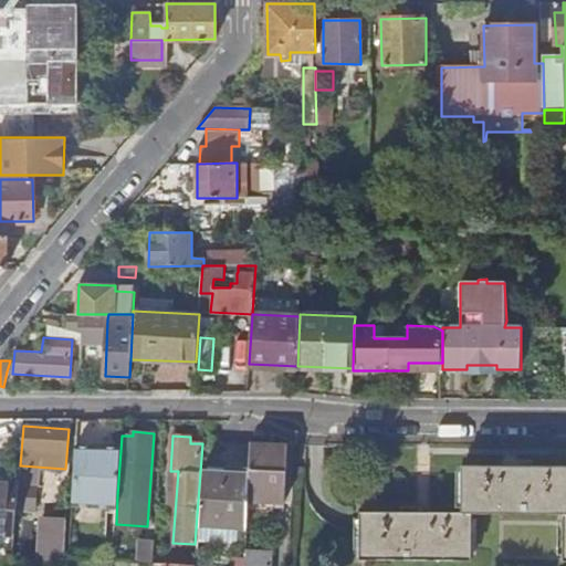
[(287,447),(251,444),(250,468),(248,501),(284,502),(287,447)]
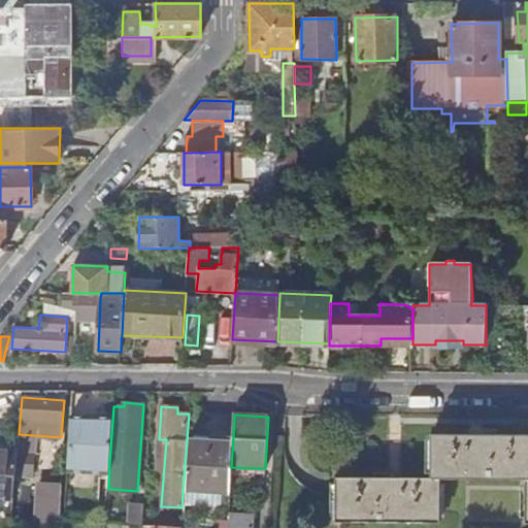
[(233,436),(189,434),(185,490),(230,492),(231,467),(233,436)]
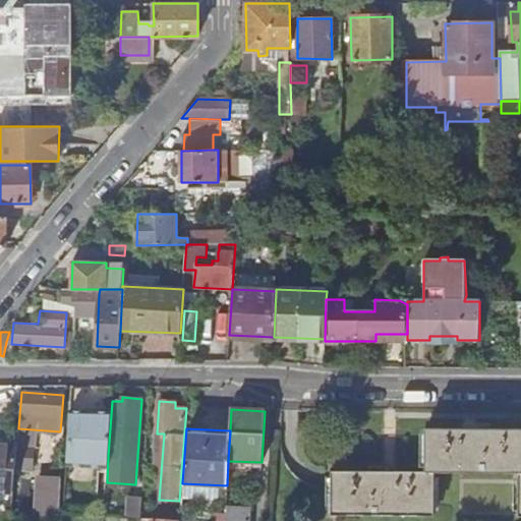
[(520,429),(425,428),(425,472),(332,472),(332,516),(433,516),(433,473),(519,473),(519,517),(520,516),(520,429)]
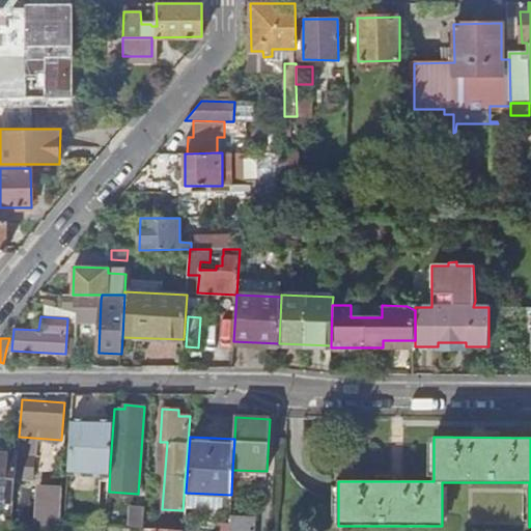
[(35,479),(39,453),(22,450),(18,476),(35,479)]
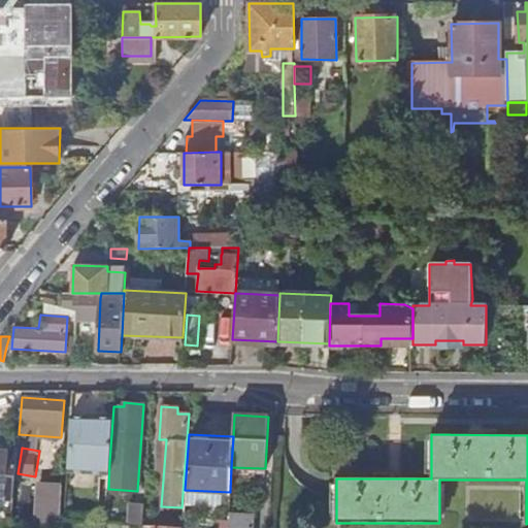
[(0,496),(14,497),(18,452),(0,450),(0,496)]
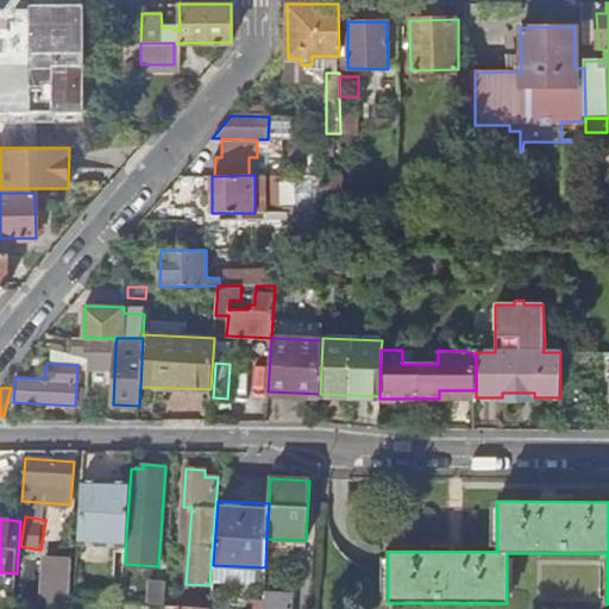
[(69,608),(73,559),(45,557),(42,608),(69,608)]
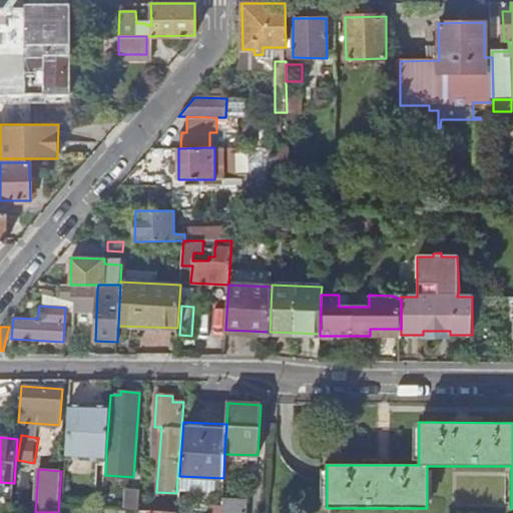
[(137,507),(138,490),(125,489),(124,506),(137,507)]
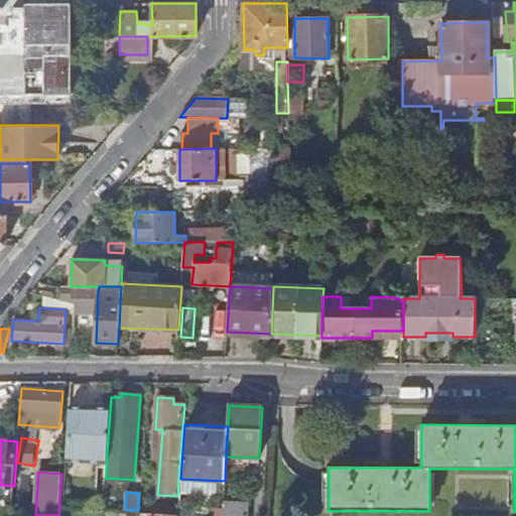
[(245,515),(247,501),(225,500),(223,515),(245,515)]
